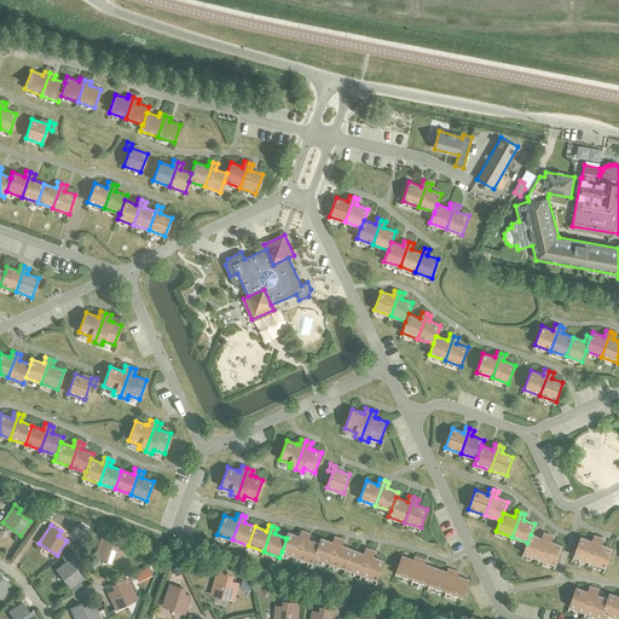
[(298,557),(306,532),(301,531),(300,537),(288,532),(285,538),(287,538),(282,551),(298,557)]
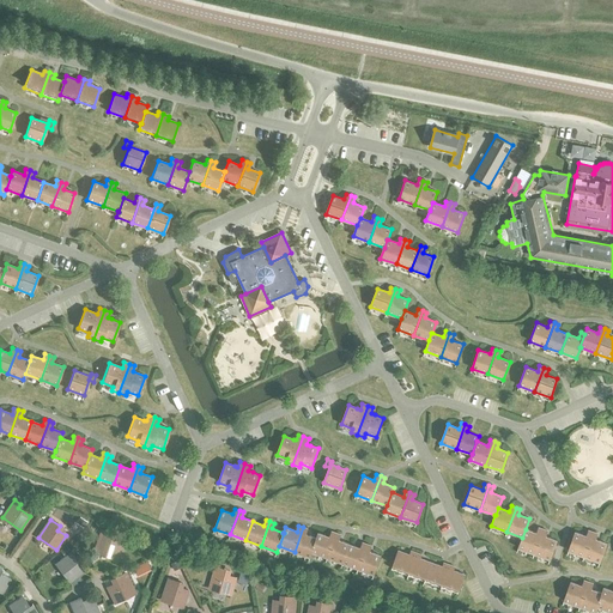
[(316,539),(305,534),(308,529),(303,527),(295,552),(310,558),(311,552),(316,539)]
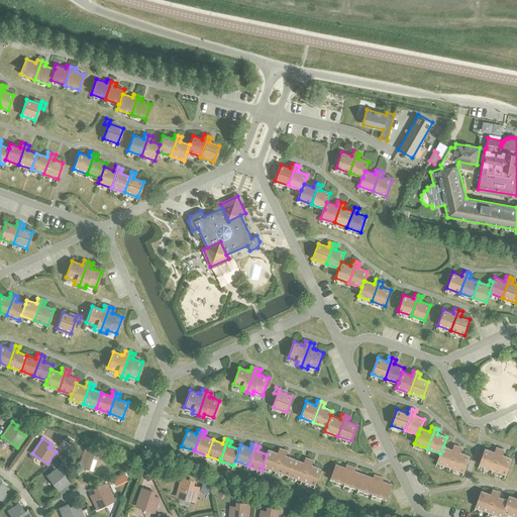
[(450,467),(457,446),(454,445),(452,449),(443,446),(440,453),(437,462),(450,467)]
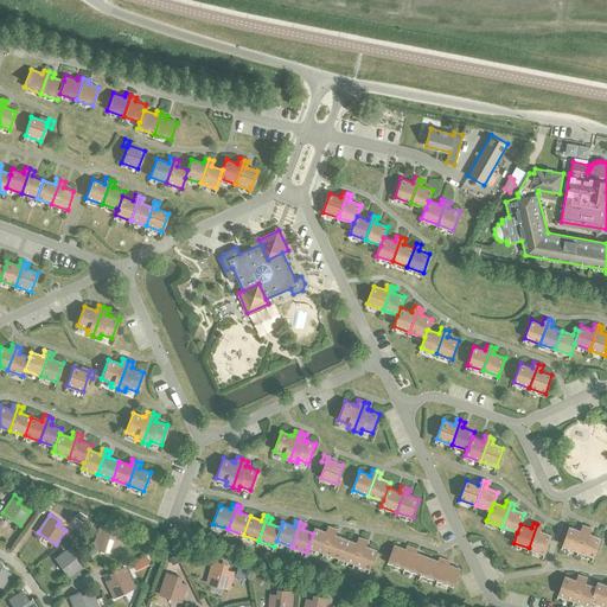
[(537,524),(529,548),(544,554),(551,536),(540,531),(542,525),(537,524)]
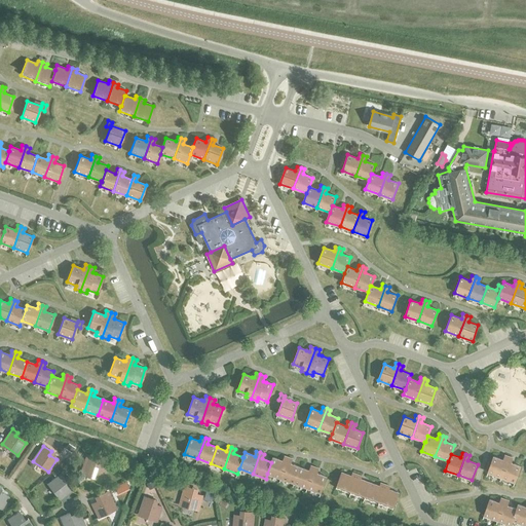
[(501,478),(509,456),(504,455),(503,460),(493,456),(487,473),(501,478)]
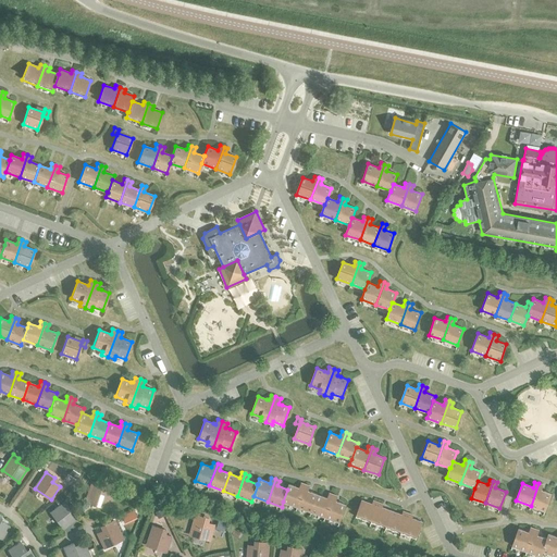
[(86,502),(104,508),(109,494),(97,490),(98,485),(93,483),(86,502)]
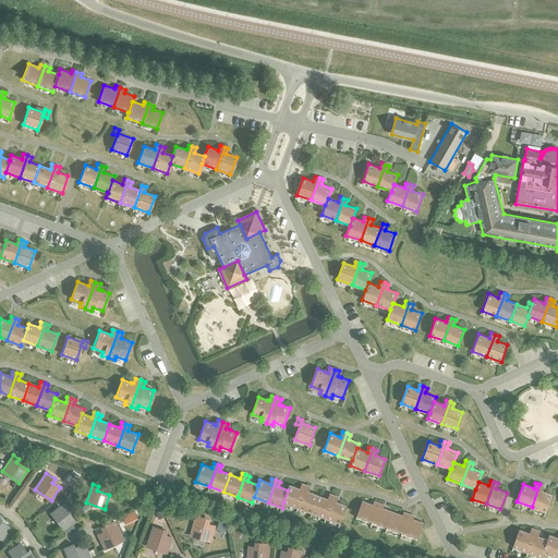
[(298,508),(306,485),(302,484),(300,489),(290,485),(288,490),(283,502),(298,508)]
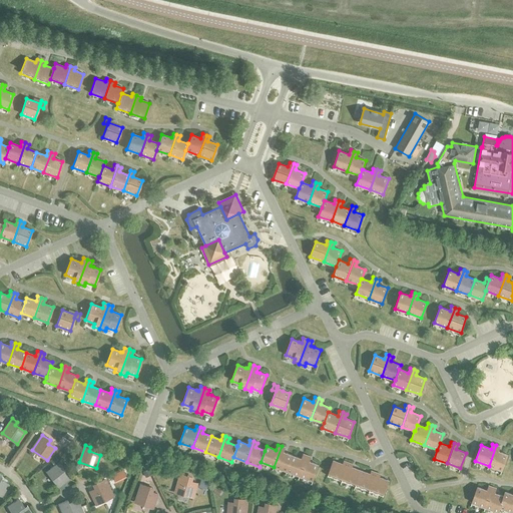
[(496,445),(489,466),(502,471),(508,455),(498,451),(500,447),(496,445)]
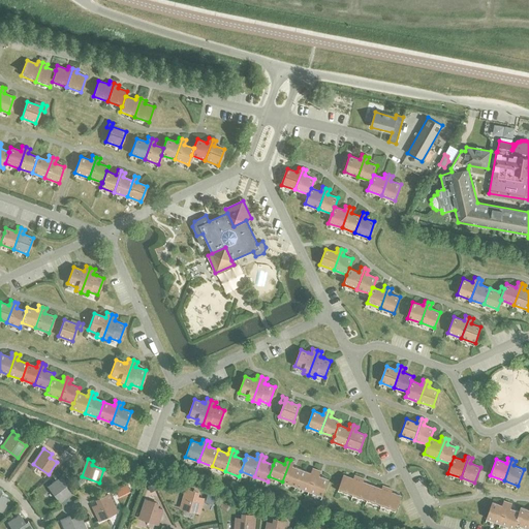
[(296,486),(302,470),(291,466),(293,461),(290,460),(282,481),(296,486)]
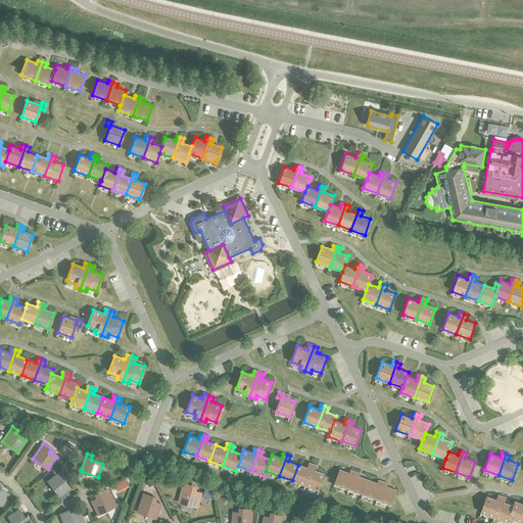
[(305,485),(313,465),(310,463),(307,468),(298,465),(292,480),(305,485)]
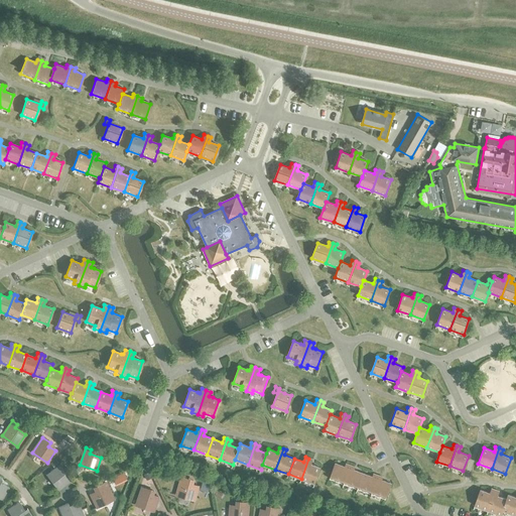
[(308,459),(301,479),(314,484),(320,468),(310,465),(312,460),(308,459)]
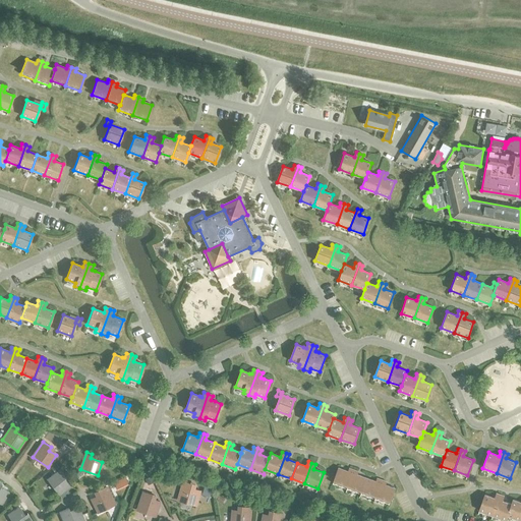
[(347,488),(354,470),(349,468),(348,471),(338,468),(333,483),(347,488)]
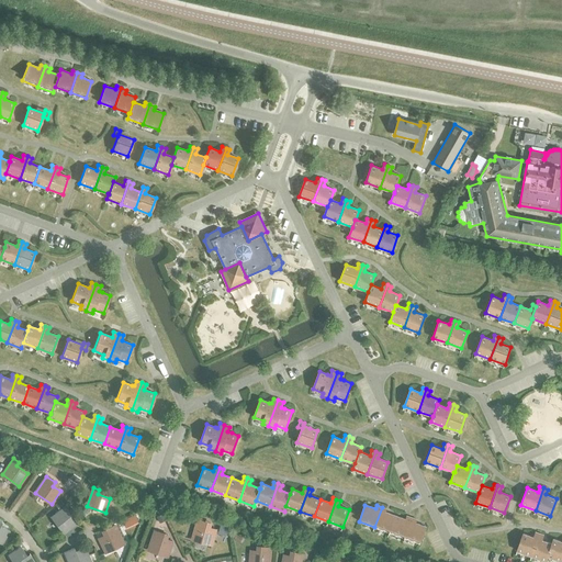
[(51,517),(64,535),(76,525),(68,516),(71,514),(65,506),(51,517)]
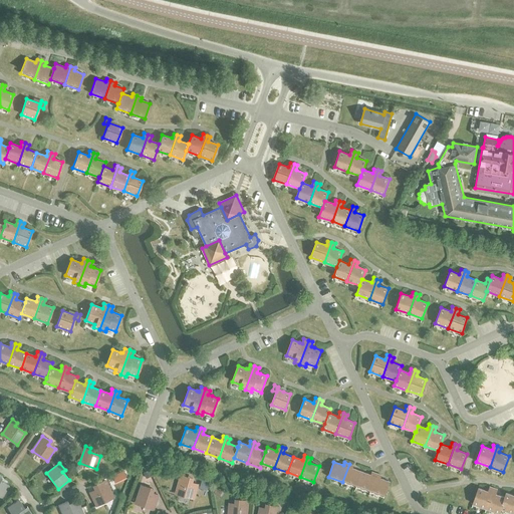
[(356,487),(361,472),(352,469),(353,466),(349,464),(342,482),(356,487)]
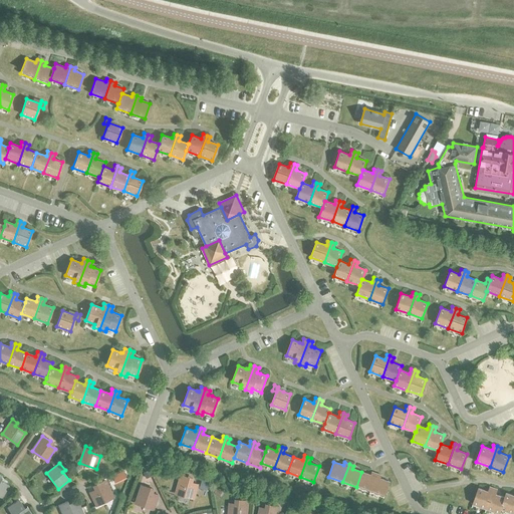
[(122,471),(117,474),(119,479),(125,477),(122,471)]
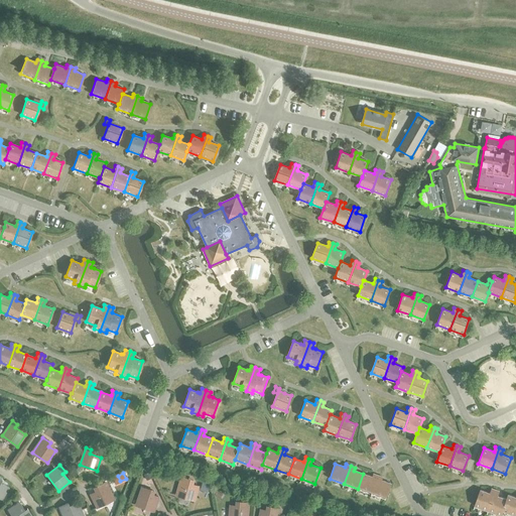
[(371,494),(378,476),(373,474),(372,477),(363,474),(358,489),(371,494)]
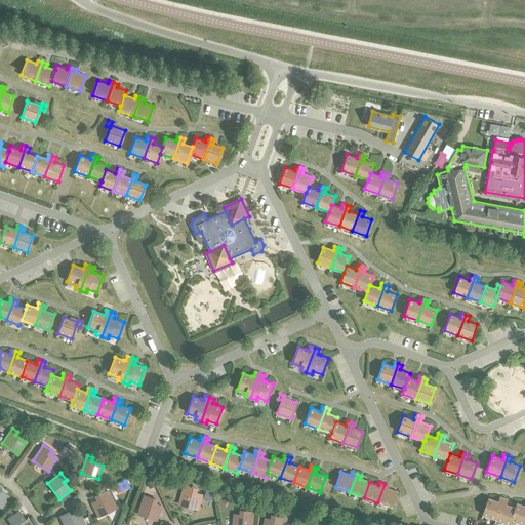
[(385,484),(377,502),(392,508),(398,492),(388,488),(389,485),(385,484)]
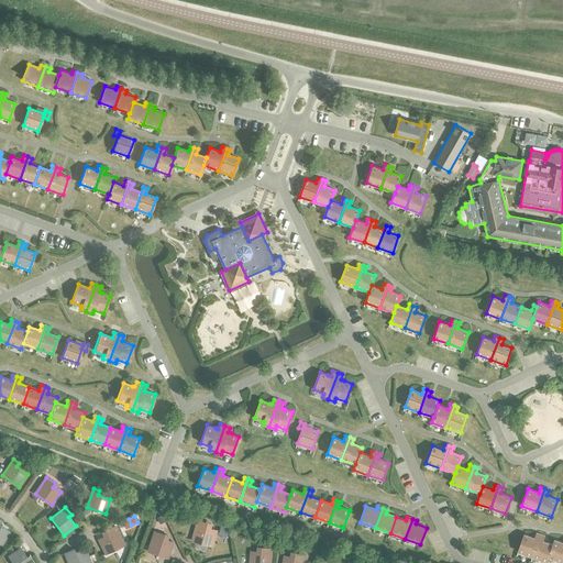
[(192,540),(212,545),(216,531),(203,527),(205,523),(198,521),(192,540)]
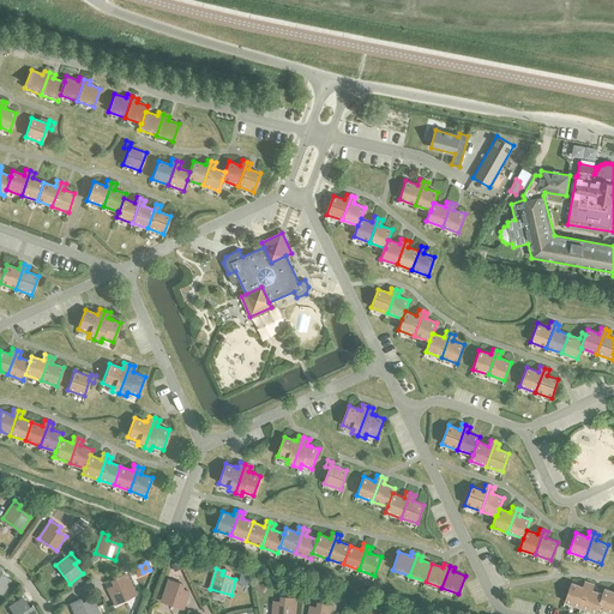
[(0,594),(2,595),(11,581),(0,573),(0,572),(1,571),(0,570),(0,594)]
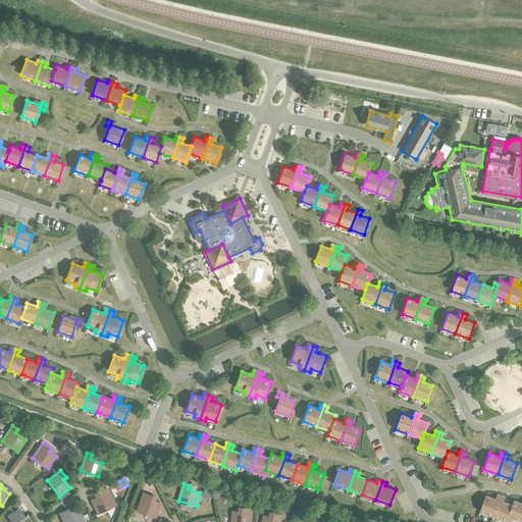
[(92,500),(98,513),(114,505),(106,488),(101,491),(103,494),(92,500)]
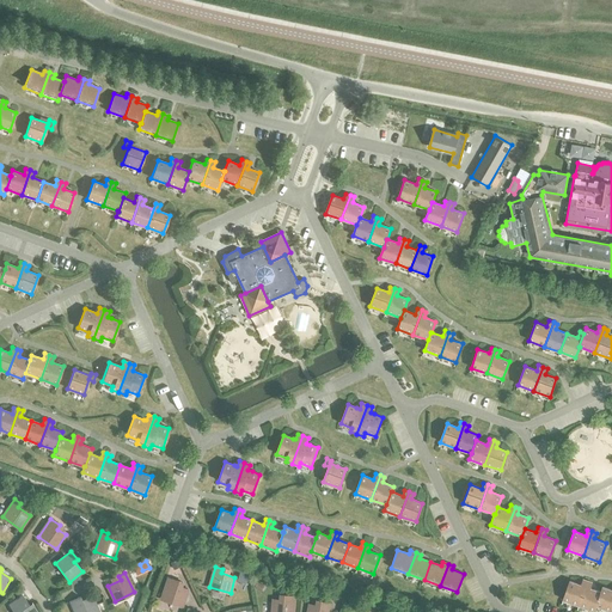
[(161,599),(183,606),(188,589),(178,587),(179,582),(169,579),(161,599)]
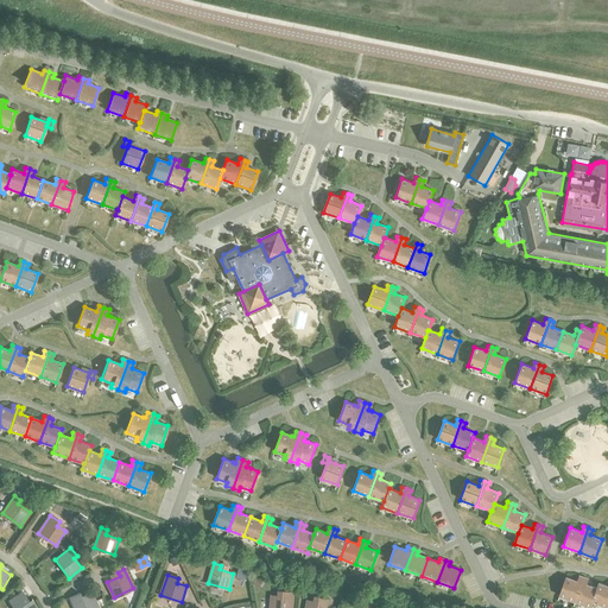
[(575,601),(583,577),(580,576),(577,581),(565,577),(559,596),(575,601)]
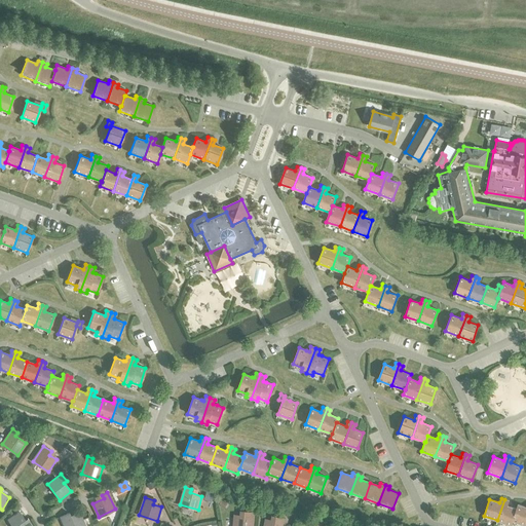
[(517,510),(516,509),(506,505),(509,500),(504,499),(497,520),(511,525),(513,521),(517,510)]
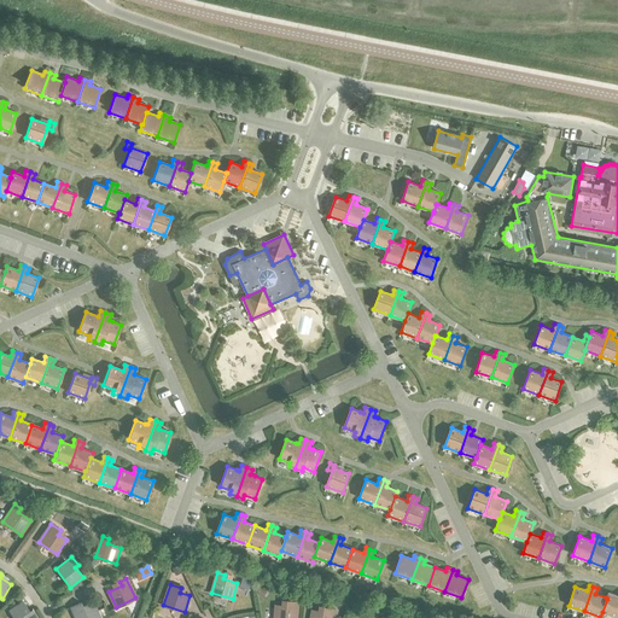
[(617,617),(617,614),(617,595),(608,593),(606,598),(607,599),(602,612),(617,617)]
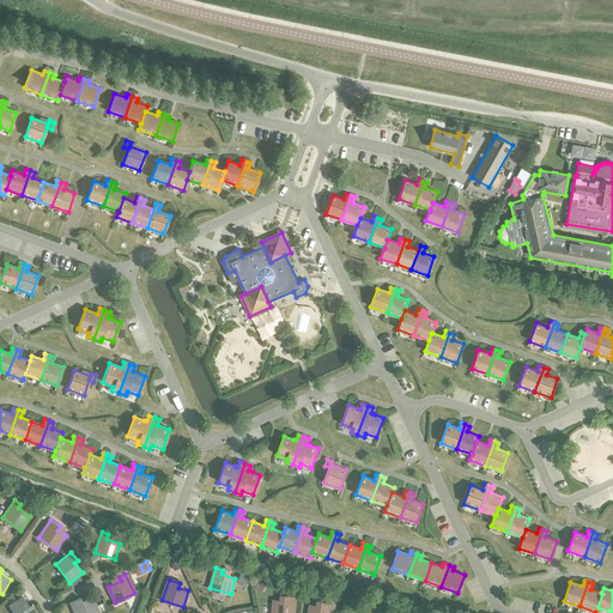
[(37,612),(32,605),(29,607),(22,596),(8,606),(13,612),(37,612)]
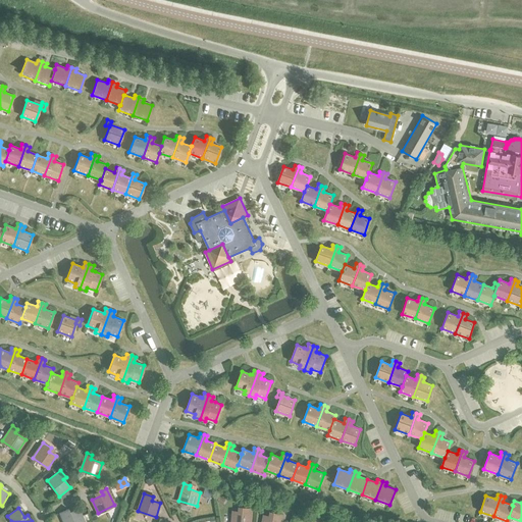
[(62,521),(82,521),(85,521),(79,508),(68,513),(67,510),(59,513),(62,521)]
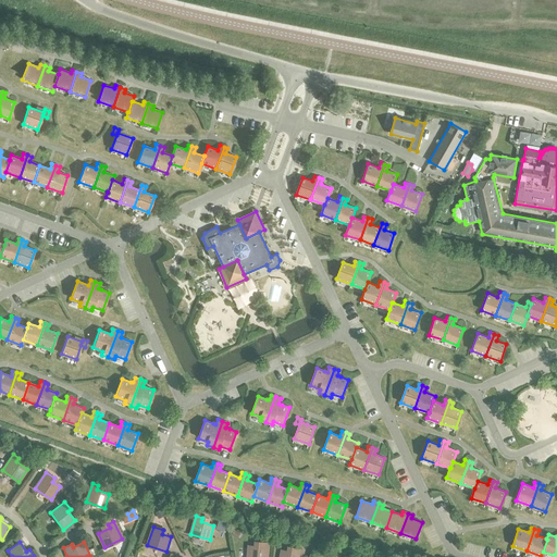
[(247,556),(267,556),(269,543),(262,543),(262,547),(249,546),(247,556)]
